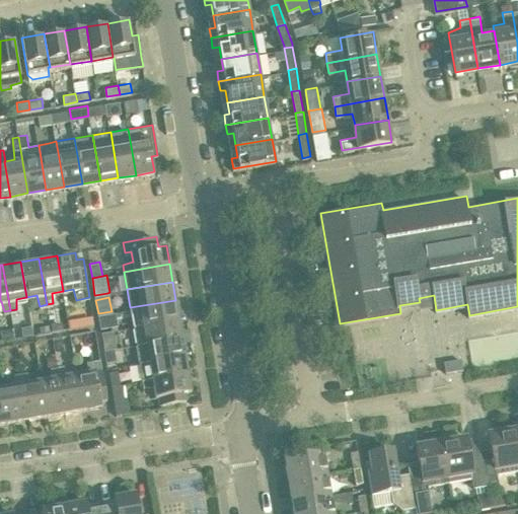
[(178,317),(175,300),(130,307),(133,325),(143,323),(178,317)]
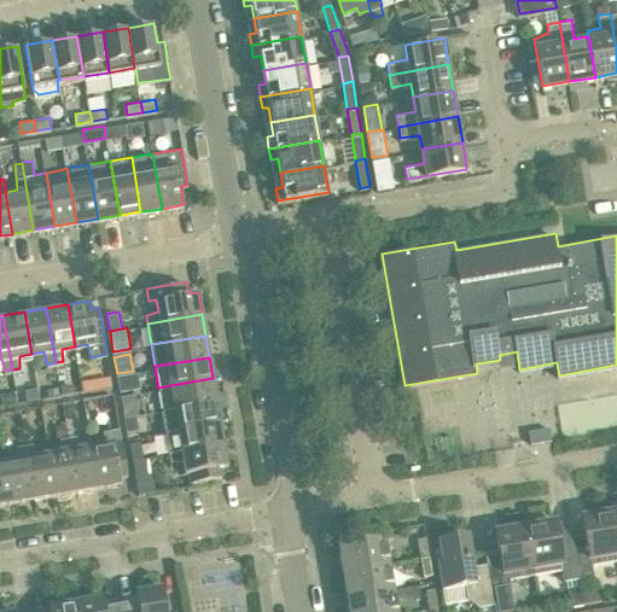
[(128,373),(118,374),(121,390),(131,388),(128,373)]
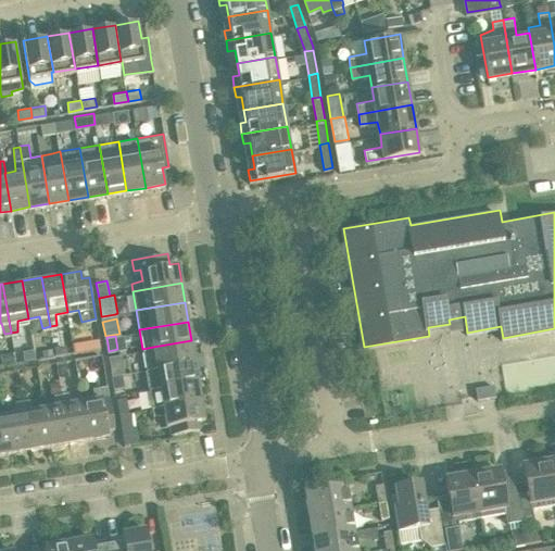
[(146,367),(194,360),(191,340),(153,347),(153,348),(142,350),(144,361),(146,367)]
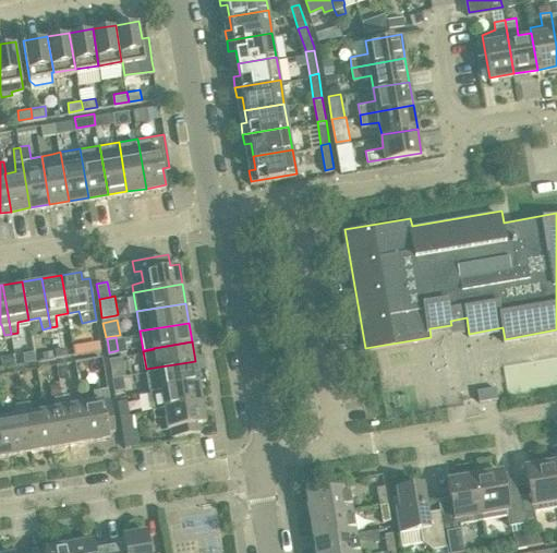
[(149,388),(198,381),(195,361),(146,369),(149,388)]
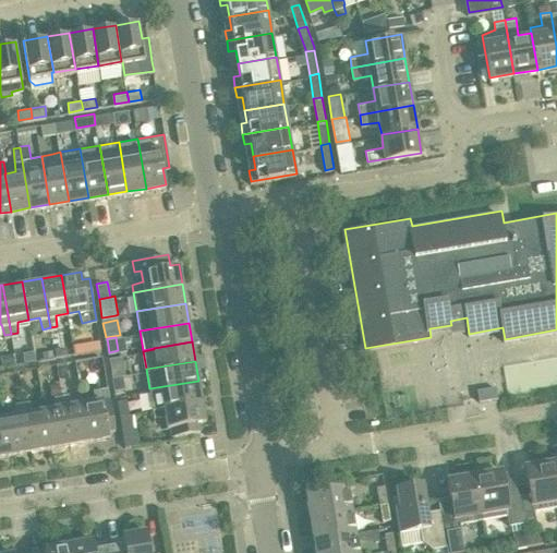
[(122,374),(112,375),(114,388),(124,387),(122,374)]
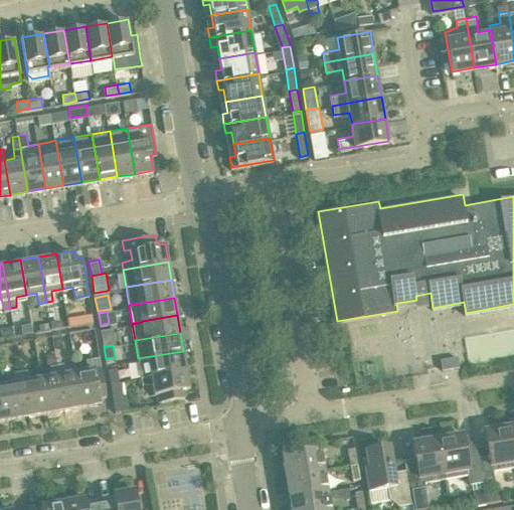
[(141,376),(186,368),(183,351),(138,358),(141,376)]
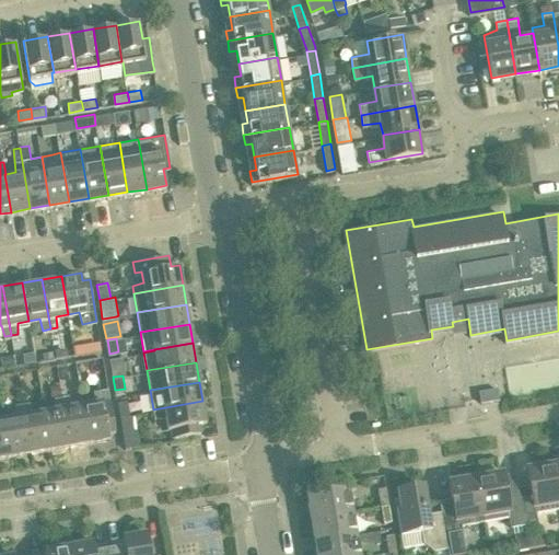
[(82,403),(89,440),(109,437),(108,430),(116,429),(108,386),(93,390),(94,401),(82,403)]
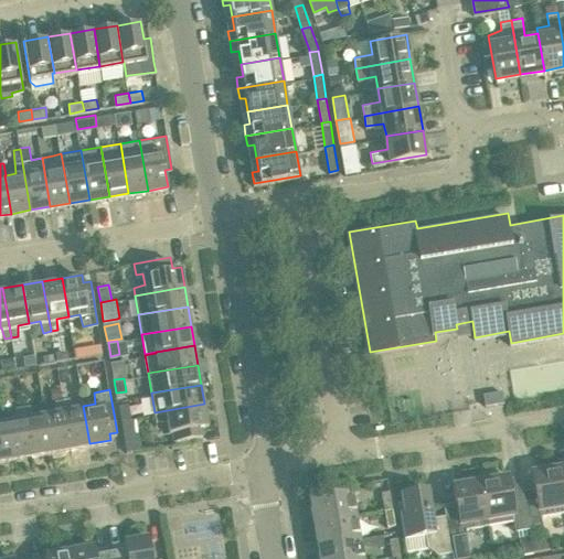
[(504,401),(502,389),(483,393),(486,405),(504,401)]
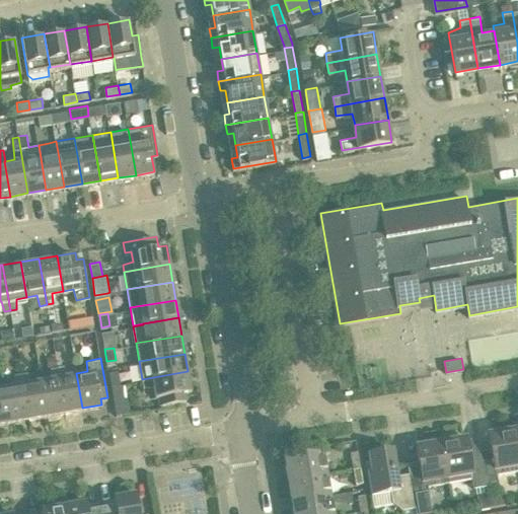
[(82,408),(76,373),(66,375),(63,365),(57,366),(65,411),(82,408)]
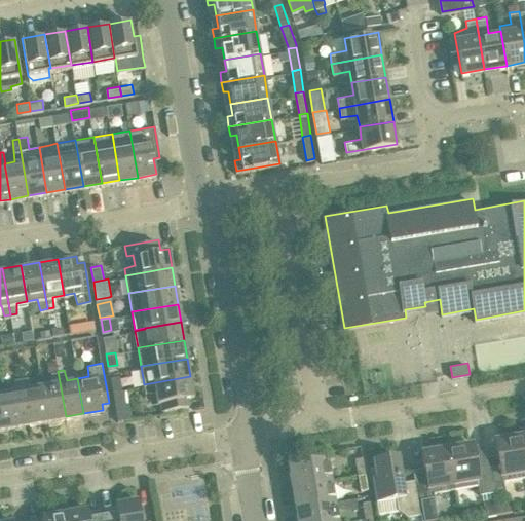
[(47,419),(66,416),(58,371),(51,372),(51,382),(41,384),(47,419)]
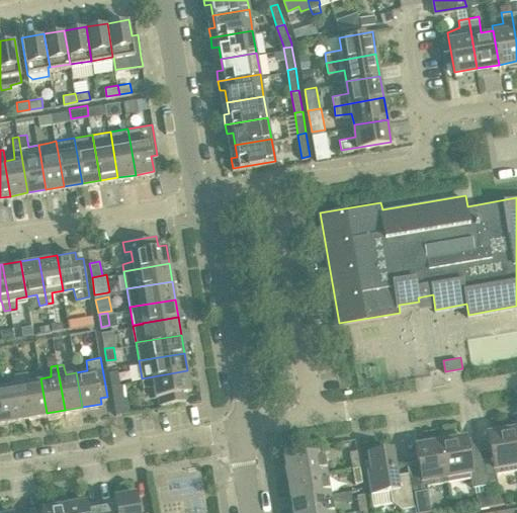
[(117,369),(109,370),(111,383),(119,382),(117,369)]
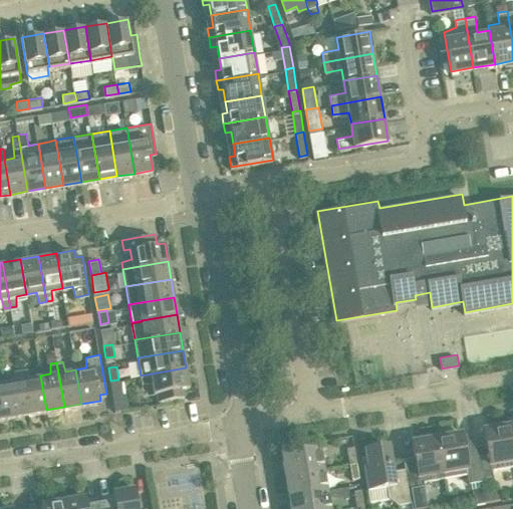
[(46,410),(40,375),(29,377),(27,367),(20,368),(28,413),(46,410)]
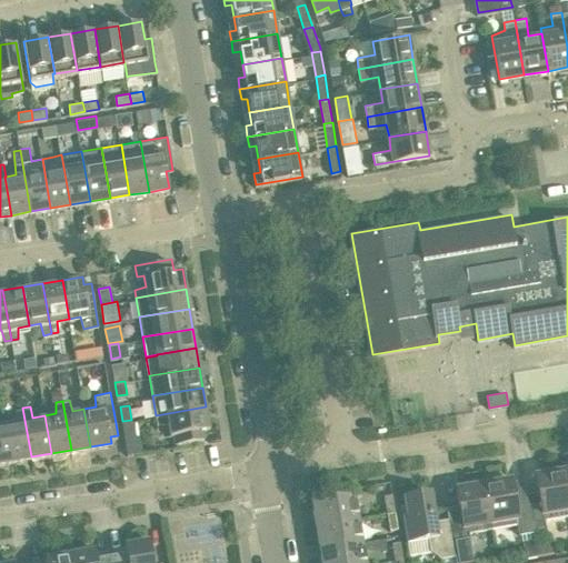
[(206,406),(156,415),(157,422),(168,421),(170,434),(173,433),(176,443),(205,438),(203,429),(209,428),(206,406)]
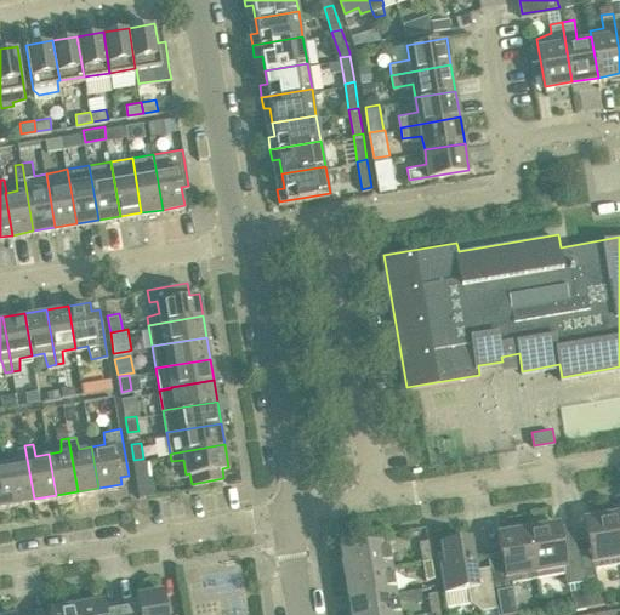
[(12,502),(34,499),(24,445),(17,446),(18,459),(5,461),(12,502)]
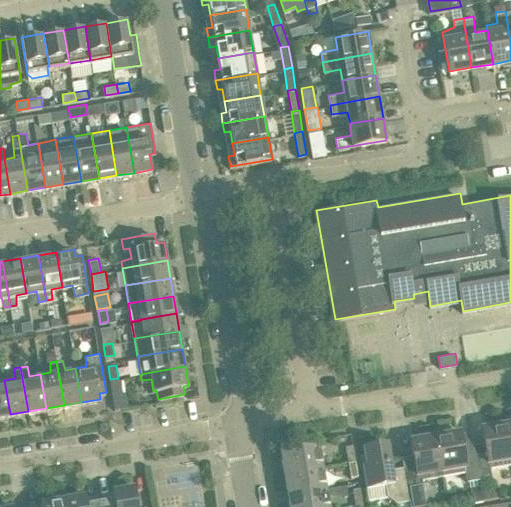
[(123,379),(110,381),(112,391),(114,391),(122,389),(125,389),(123,379)]
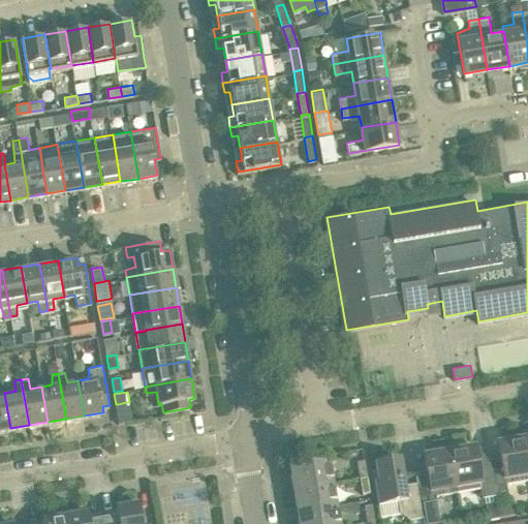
[(0,393),(0,430),(10,428),(4,393),(0,393)]
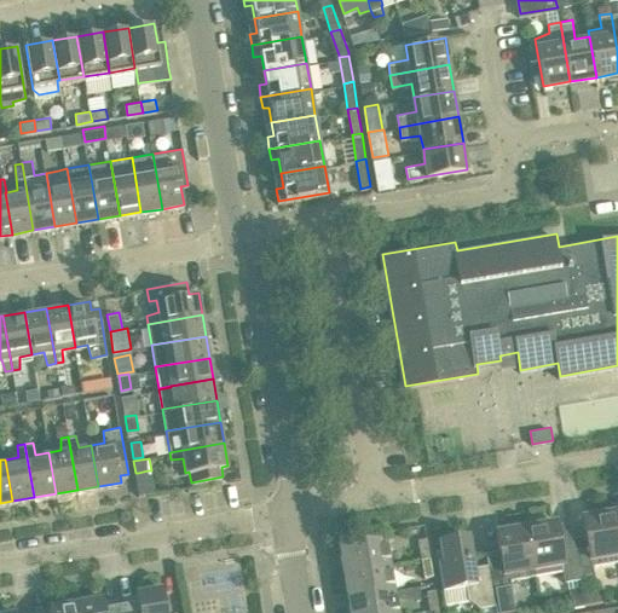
[(617,538),(613,509),(610,510),(605,505),(591,508),(589,513),(583,514),(588,544),(575,547),(579,577),(595,574),(593,564),(617,559),(617,538)]
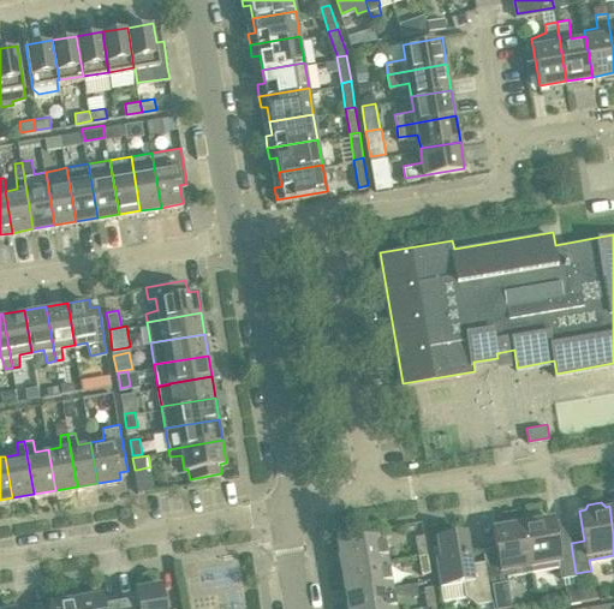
[(567,524),(554,526),(553,515),(523,520),(531,569),(560,565),(561,575),(576,573),(571,543),(567,524)]
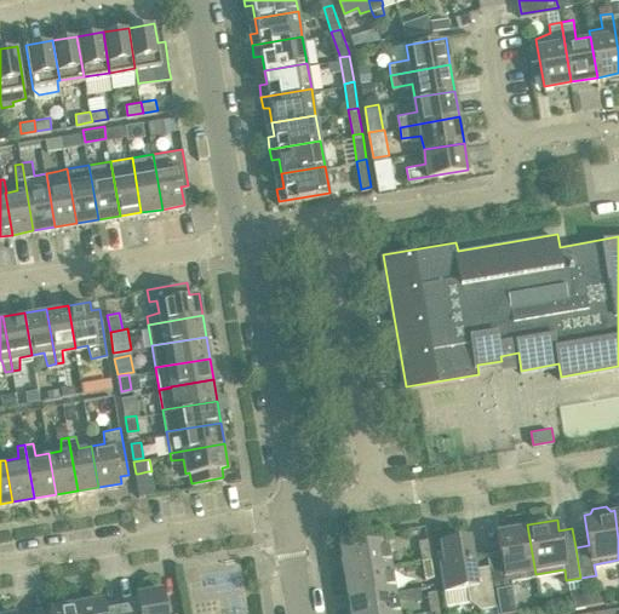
[(536,574),(527,524),(497,529),(500,549),(487,551),(488,563),(489,563),(493,587),(497,604),(497,613),(517,613),(511,578),(536,574)]
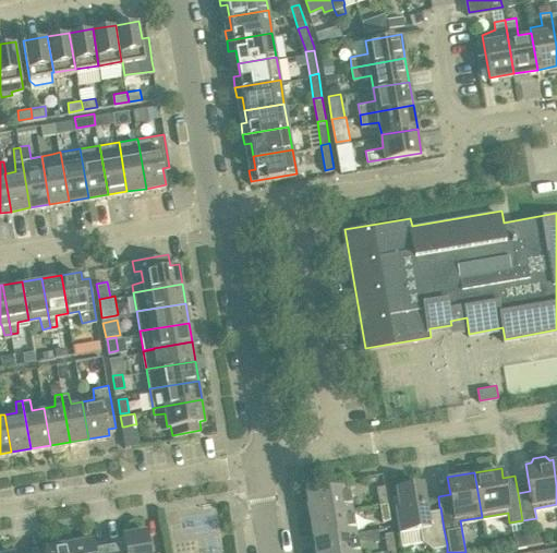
[(439,507),(427,509),(422,481),(396,485),(399,505),(396,506),(399,530),(420,526),(422,539),(432,547),(447,544),(444,529),(440,507),(439,507)]
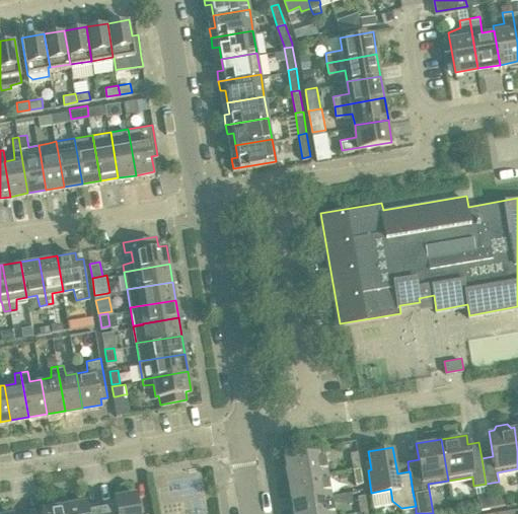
[(327,470),(323,448),(284,455),(288,476),(327,470)]
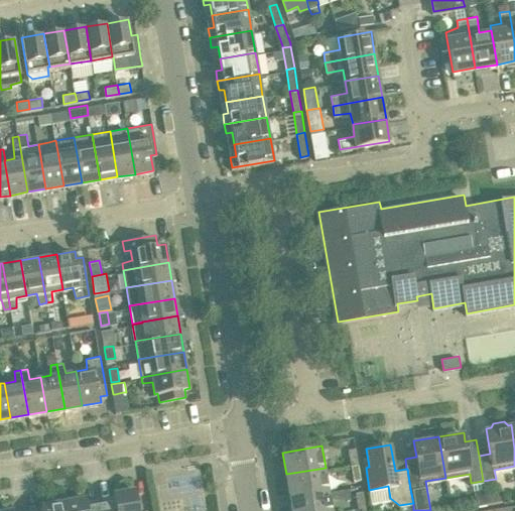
[(351,463),(359,462),(356,448),(349,449),(351,463)]
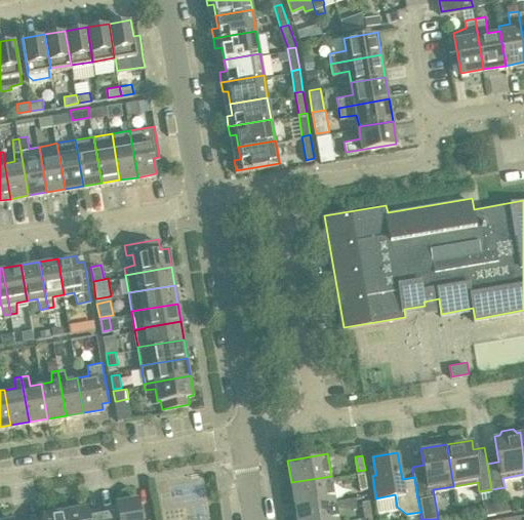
[(360,488),(367,487),(365,470),(357,471),(360,488)]
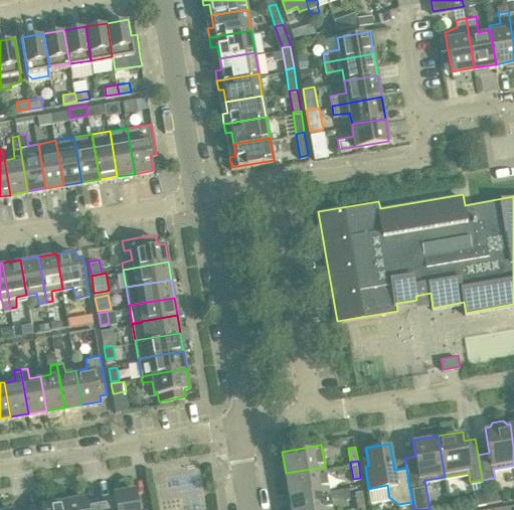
[(329,488),(325,467),(286,473),(289,495),(329,488)]
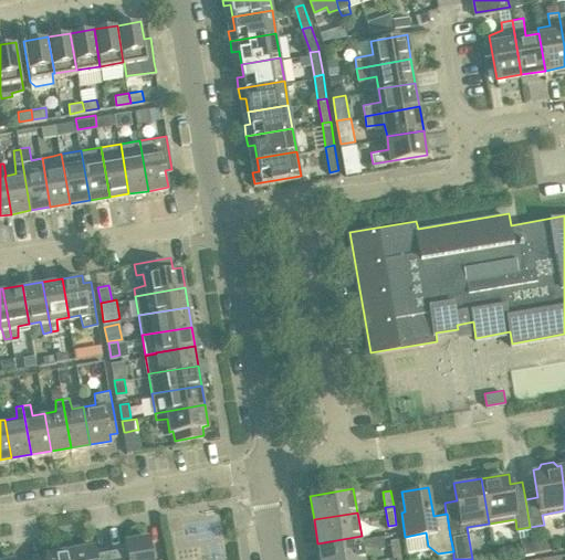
[(153,559),(148,535),(124,539),(125,547),(110,549),(111,559),(153,559)]
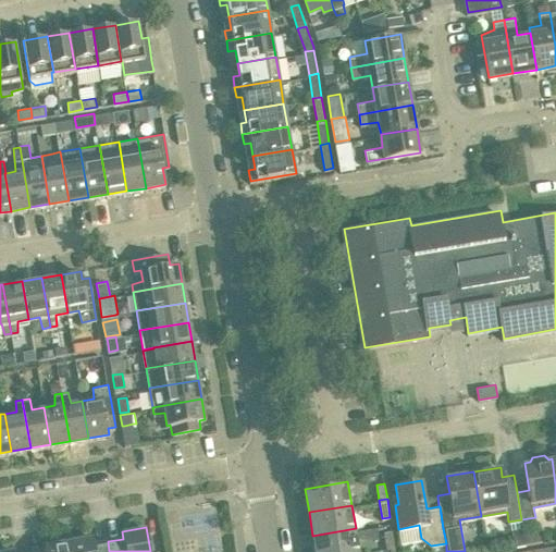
[(523,527),(511,529),(515,546),(526,543),(523,527)]
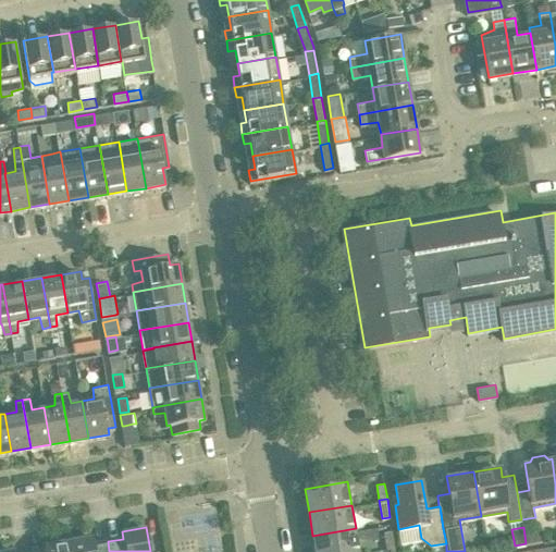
[(359,551),(356,528),(312,536),(314,551),(359,551)]
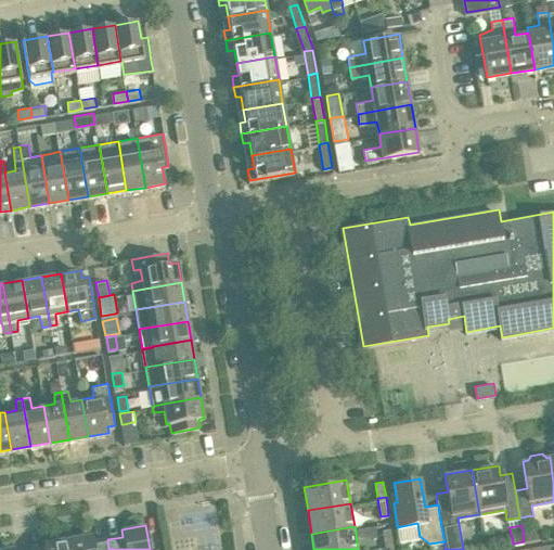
[(386,546),(394,545),(390,527),(383,528),(386,546)]
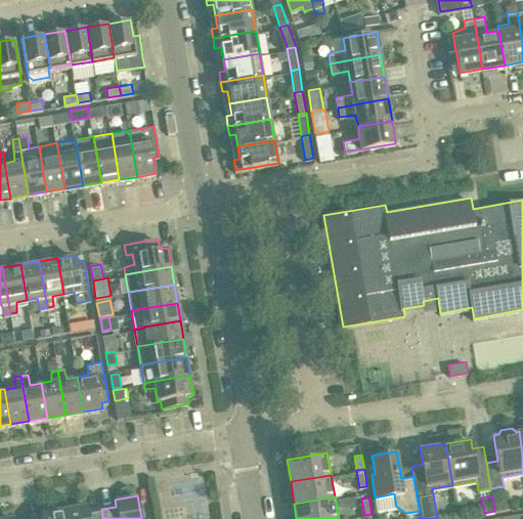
[(102,518),(101,509),(88,512),(87,505),(63,509),(66,518),(102,518)]
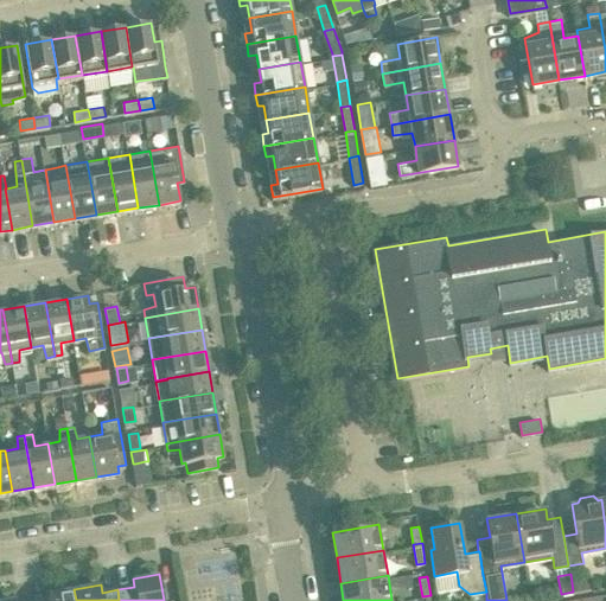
[(76,600),(74,589),(48,593),(49,600),(76,600)]
